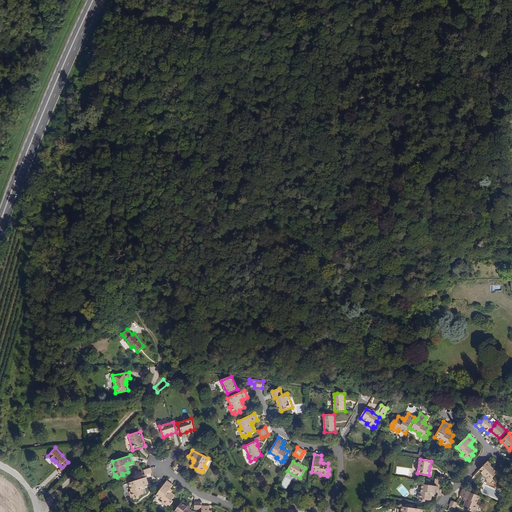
[(497,473),(490,466),(491,465),(487,462),(478,471),(486,479),(485,480),(489,483),(493,479),(492,478),(497,473)]
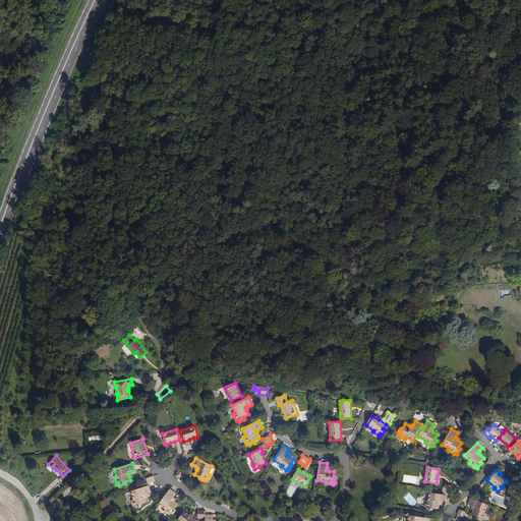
[(451,494),(453,486),(445,484),(444,487),(444,493),(443,496),(448,496),(448,494),(451,494)]
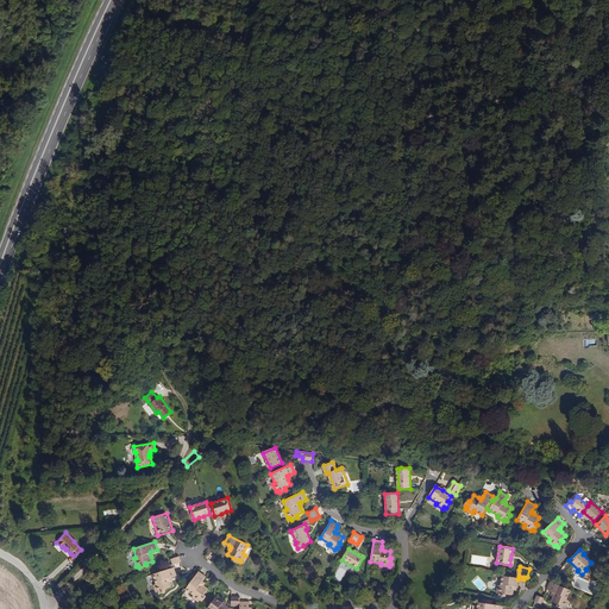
[(176,576),(174,567),(152,575),(156,583),(152,584),(155,591),(158,591),(158,594),(165,591),(164,589),(171,586),(170,582),(169,578),(171,577),(176,576)]
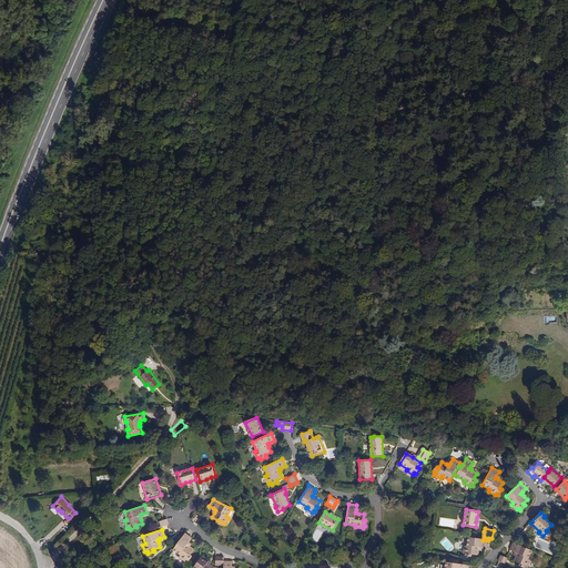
[(190,547),(186,545),(189,543),(192,538),(185,534),(173,549),(181,555),(180,557),(185,561),(186,559),(190,561),(193,557),(191,555),(194,549),(190,547)]
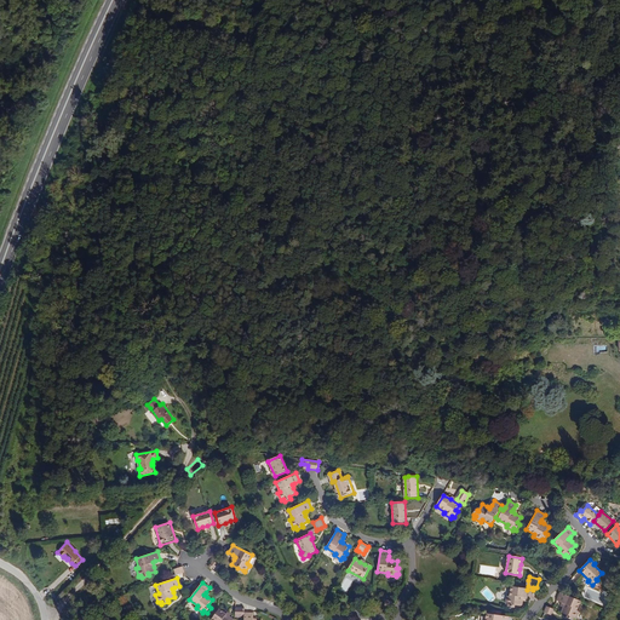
[(532,598),(533,590),(527,590),(511,586),(509,597),(506,597),(505,604),(507,604),(507,607),(515,608),(515,606),(521,607),(522,601),(523,597),(526,598),(532,598)]
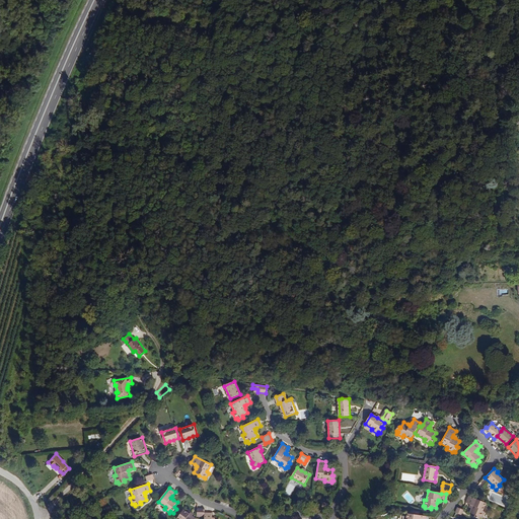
[(483,511),(486,503),(468,497),(465,503),(469,505),(472,506),(471,509),(469,513),(474,515),(473,517),(479,518),(479,517),(482,518),(485,512),(483,511)]
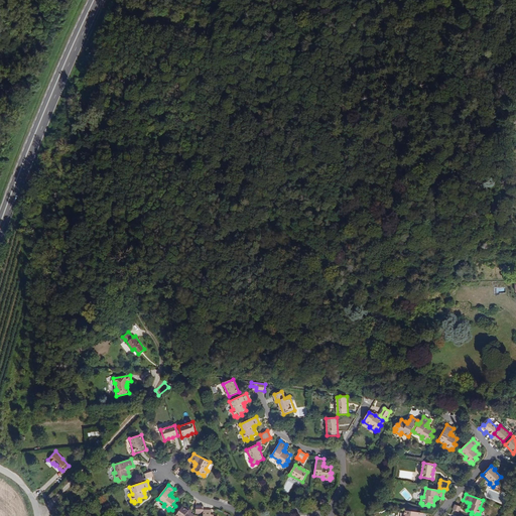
[(194,515),(195,515),(182,507),(175,515),(194,515)]
